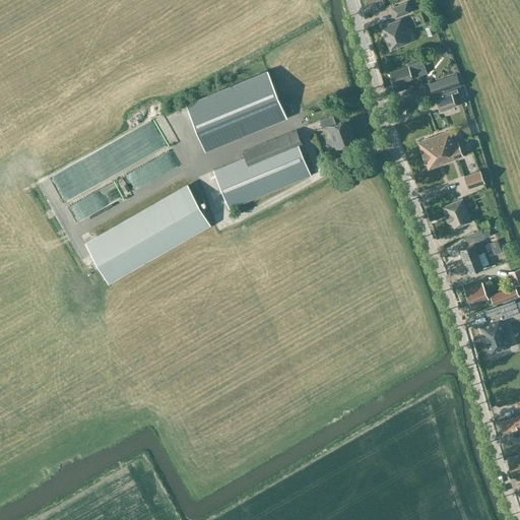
[(410,11),(406,1),(391,7),(395,17),(410,11)]
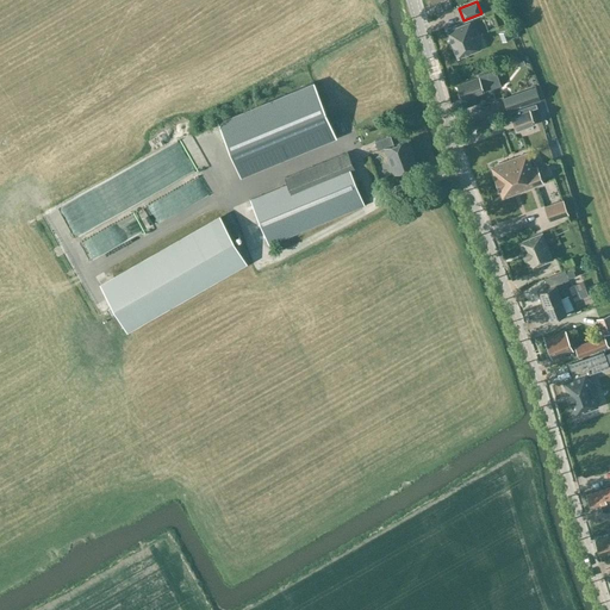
[(459,57),(480,49),(470,22),(448,30),(447,30),(447,31),(458,56),(458,57),(459,57)]
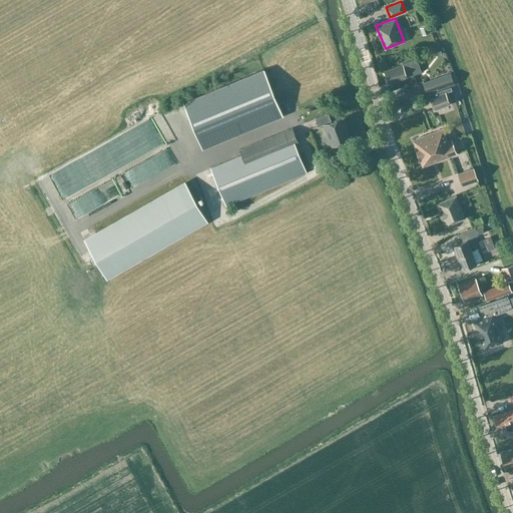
[(417,60),(384,71),(388,83),(407,77),(407,76),(417,73),(421,71),(417,59),(417,60)]
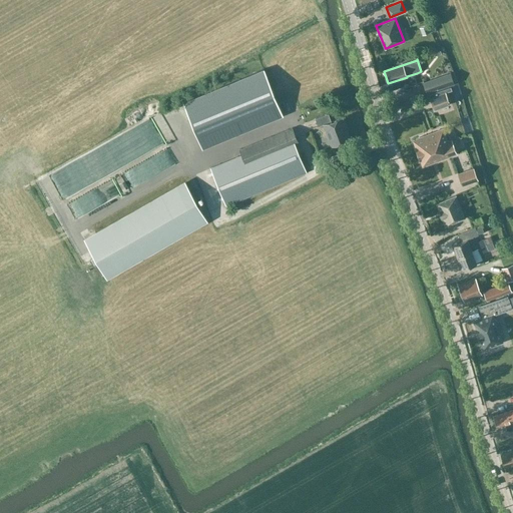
[(202,147),(282,114),(264,70),(184,102),(202,147)]
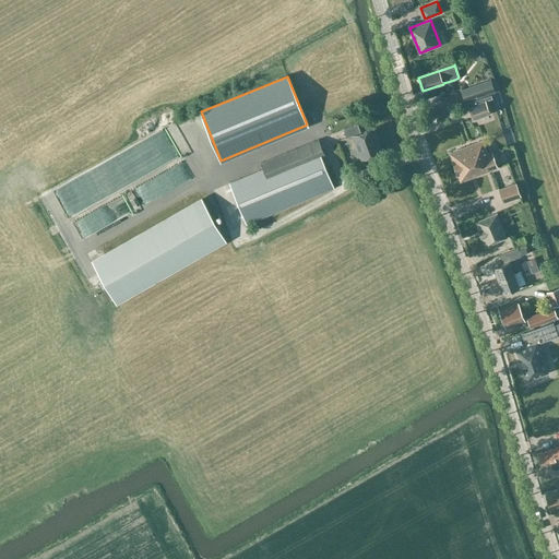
[(490,81),(462,91),(465,100),(494,91),(490,81)]
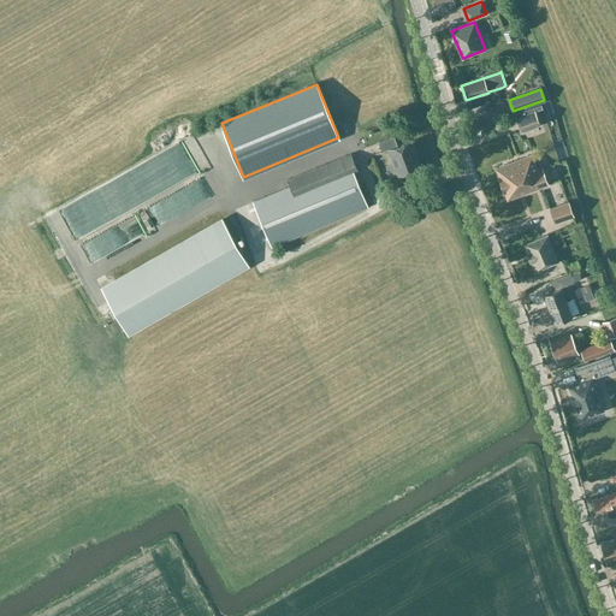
[(534,111),(516,117),(521,130),(539,124),(534,111)]
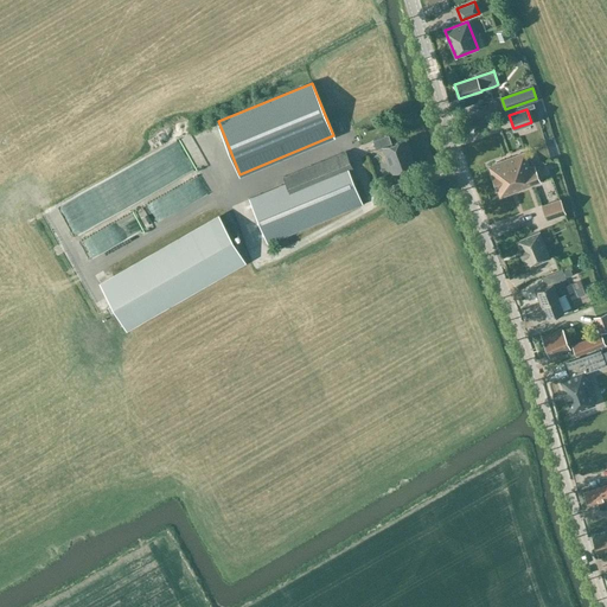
[(197,131),(181,135),(200,191),(216,185),(197,131)]
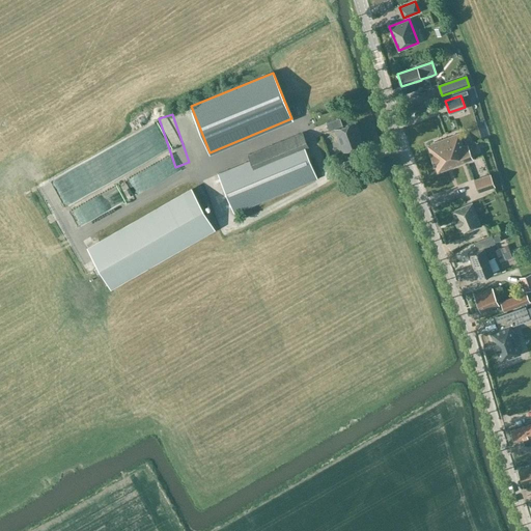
[(355,121),(342,126),(339,117),(327,122),(329,131),(333,129),(342,151),(363,143),(355,121)]
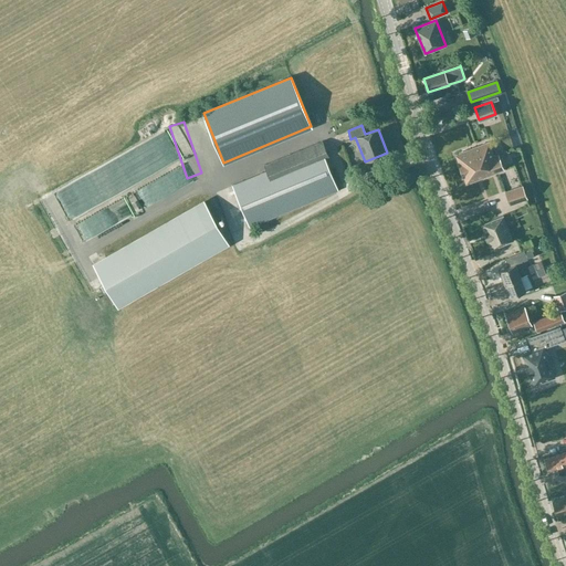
[(171,194),(144,138),(128,146),(155,201),(171,194)]
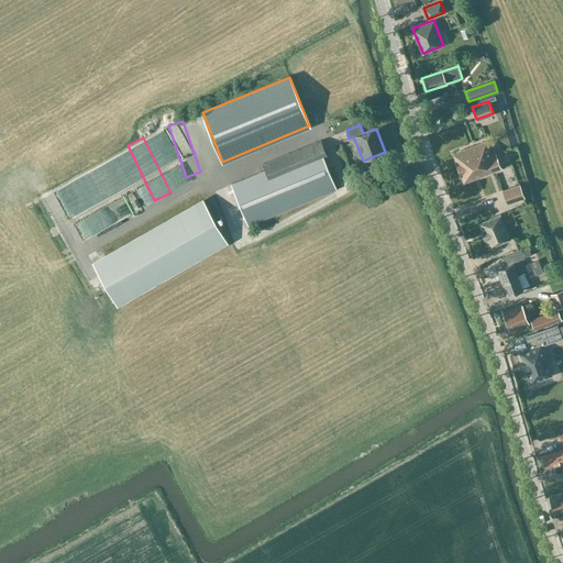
[(265,169),(231,184),(247,225),(337,189),(323,158),(328,156),(321,140),(307,146),(263,164),(265,169)]
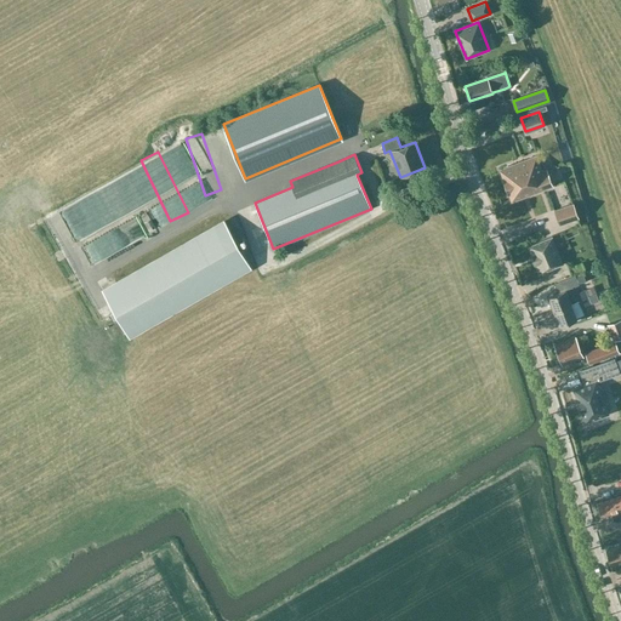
[(537,155),(500,169),(506,184),(542,171),(542,169),(537,155)]
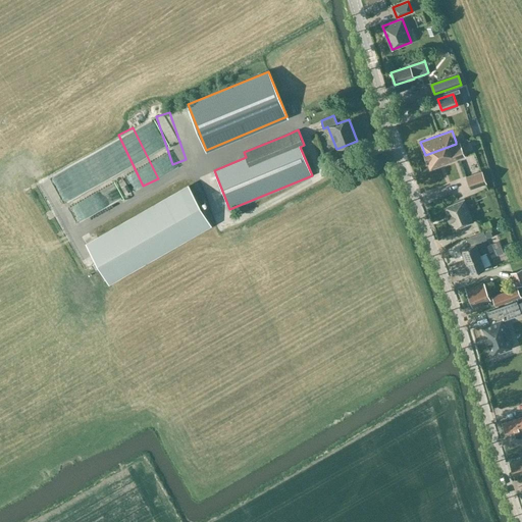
[(456,144),(425,155),(430,168),(465,156),(460,141),(456,142),(456,144)]
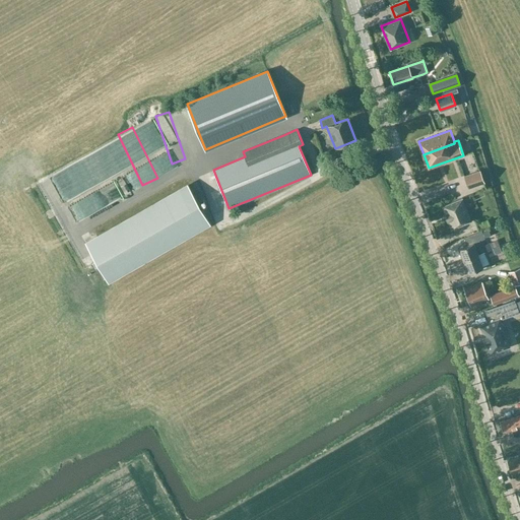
[(479,170),(465,176),(469,187),(483,182),(479,170)]
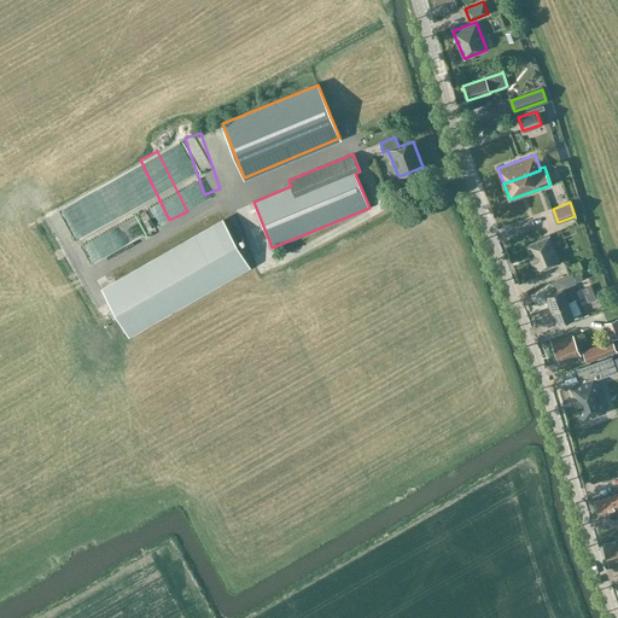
[(249,263),(223,220),(103,290),(115,310),(109,314),(111,320),(118,316),(128,333),(249,263)]
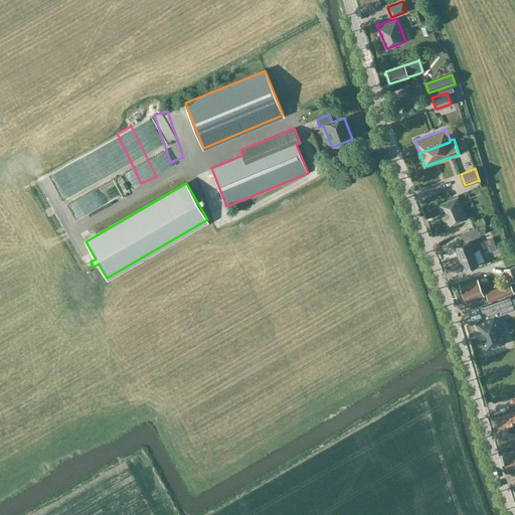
[(439,203),(438,203),(438,204),(439,204),(442,212),(441,213),(442,214),(442,213),(443,216),(443,217),(444,217),(447,225),(447,226),(448,226),(448,225),(467,218),(458,196),(458,195),(439,203)]
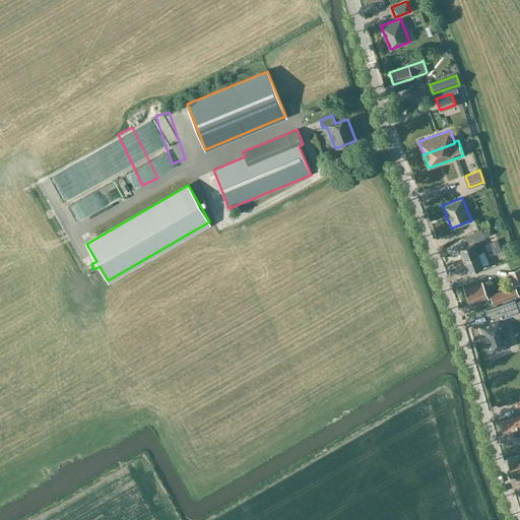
[(488,219),(476,224),(478,231),(490,225),(488,219)]
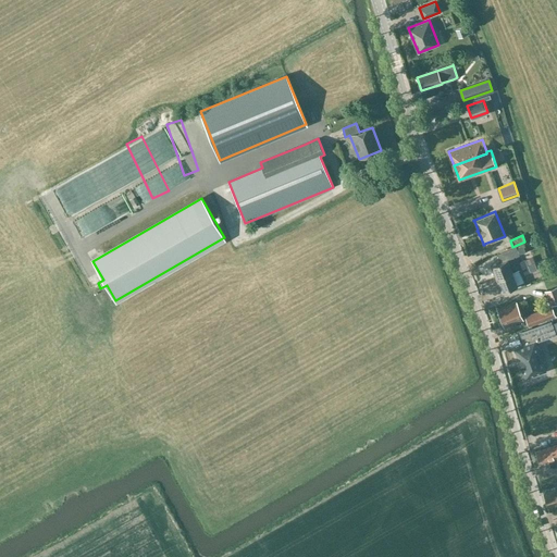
[(505,260),(491,265),(496,279),(528,265),(525,260),(521,261),(510,265),(507,260),(519,256),(516,248),(503,254),(505,260)]
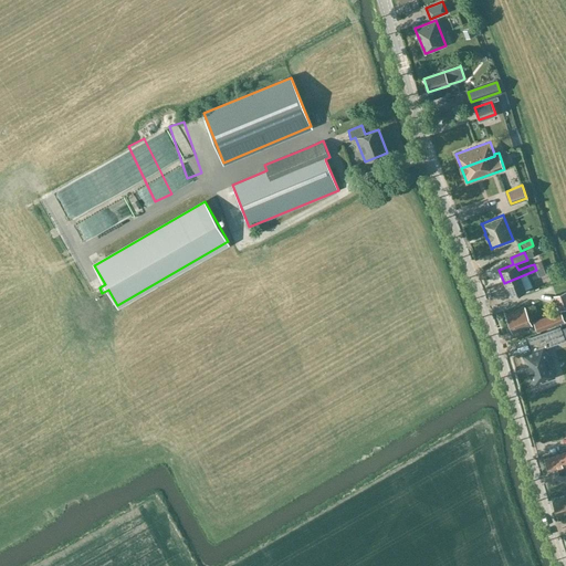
[(536,270),(504,283),(509,295),(519,292),(521,296),(534,291),(530,280),(545,273),(543,268),(536,270)]
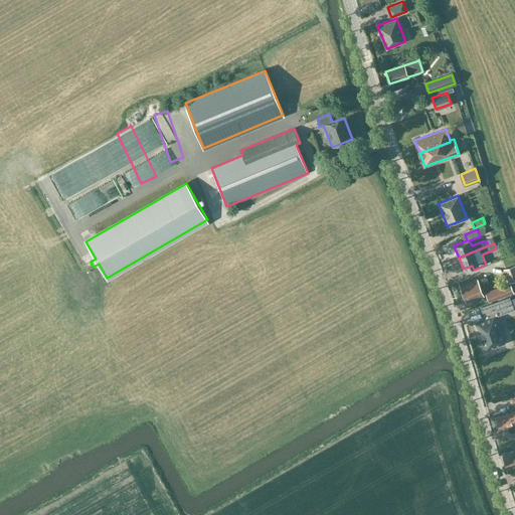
[(446,269),(454,266),(453,261),(444,264),(446,269)]
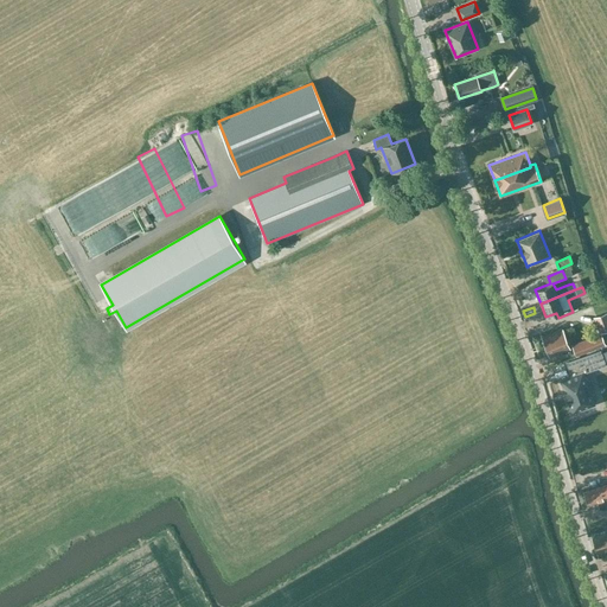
[(549,357),(570,349),(563,328),(542,337),(549,357)]
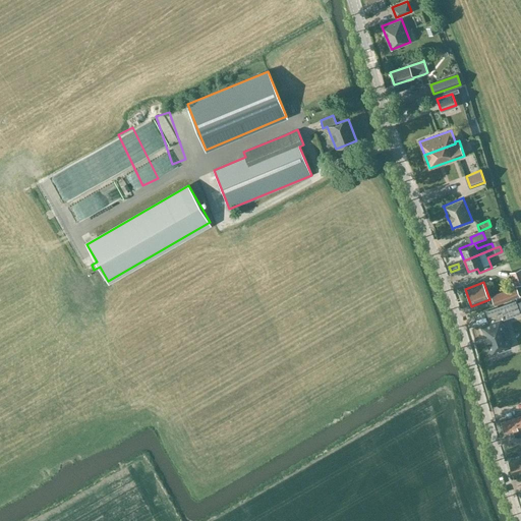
[(495,305),(500,303),(519,295),(516,286),(505,291),(506,294),(491,299),(495,305)]
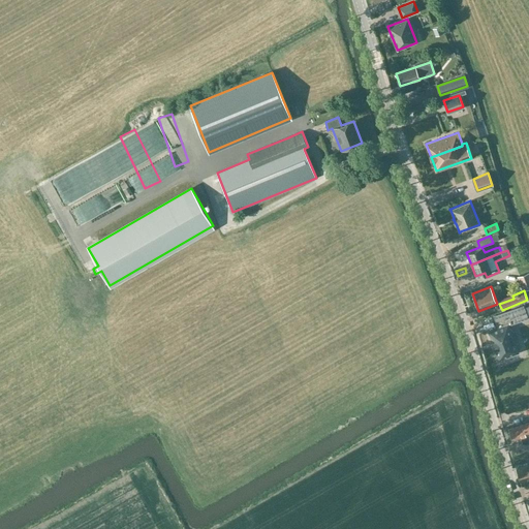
[(527,317),(523,305),(494,316),(498,328),(489,331),(492,342),(494,348),(495,348),(499,360),(518,352),(507,324),(527,317)]
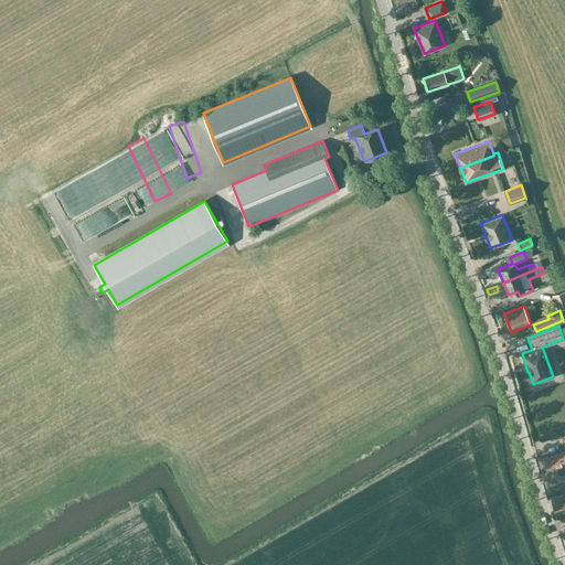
[(564,449),(543,458),(546,470),(564,464),(564,449)]
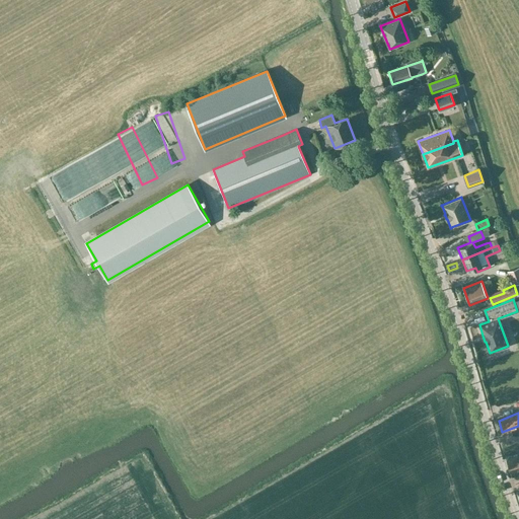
[(518,455),(506,460),(510,472),(518,469),(518,455)]
